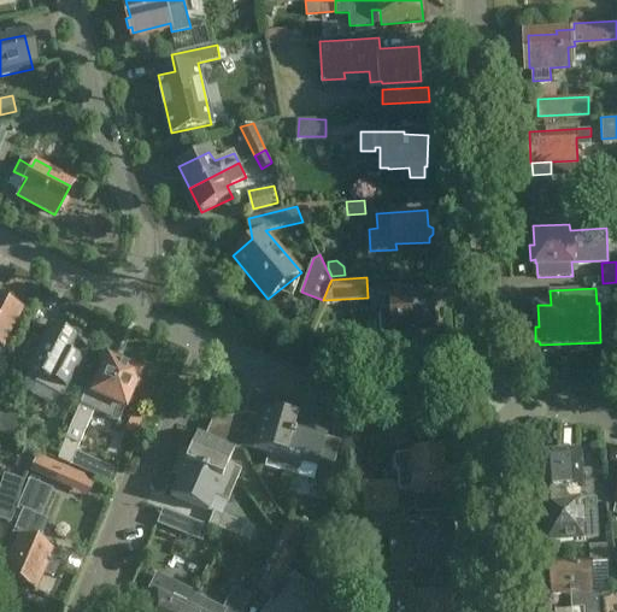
[(392,311),(393,330),(435,329),(434,323),(438,322),(438,313),(434,312),(433,296),(391,299),(389,295),(371,296),(371,312),(381,311),(392,311)]
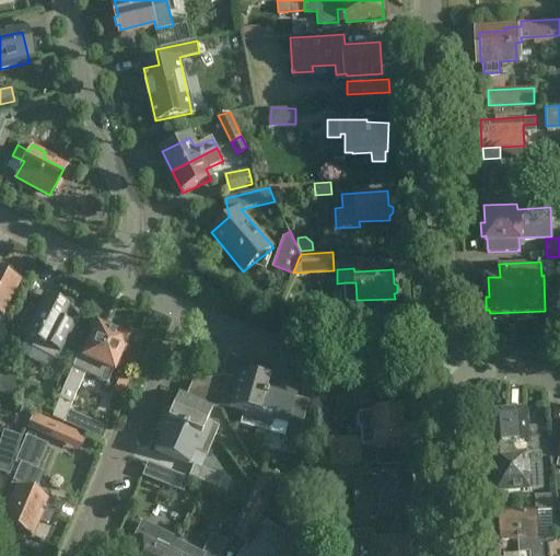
[(0,313),(2,314),(19,282),(15,281),(14,277),(9,274),(6,276),(0,273),(0,313)]
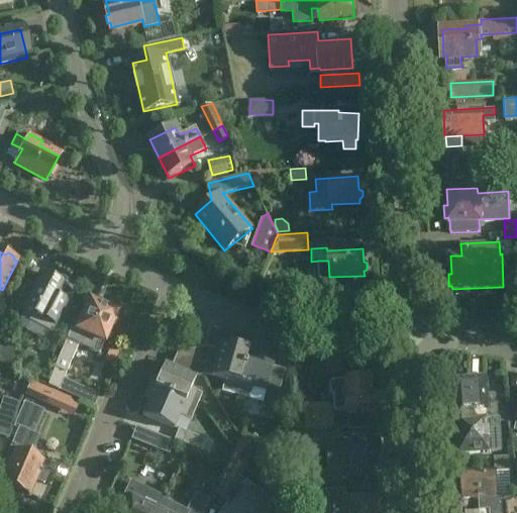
[(328,261),(319,261),(320,278),(329,277),(328,261)]
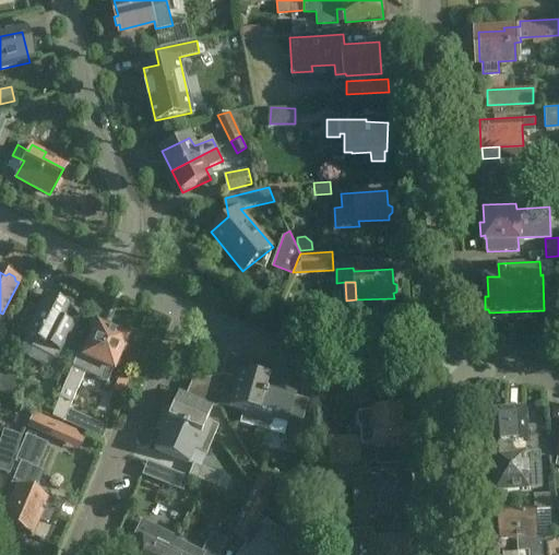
[(58,305),(44,297),(23,335),(37,343),(34,350),(55,361),(72,330),(63,325),(70,311),(67,310),(67,305),(62,303),(58,305)]
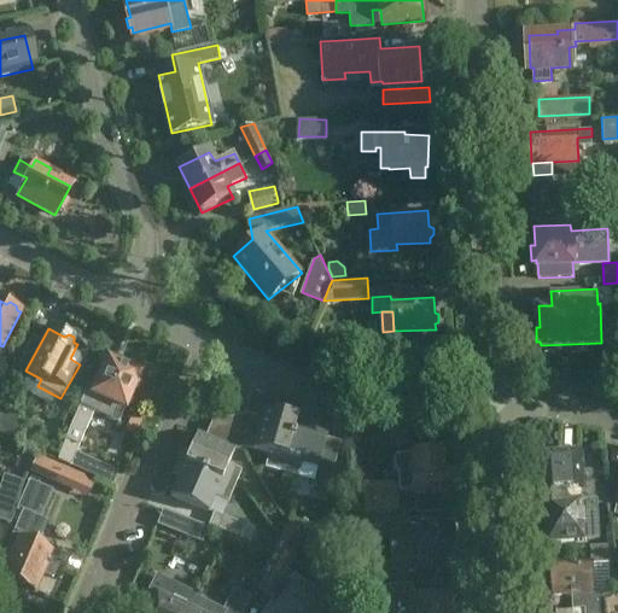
[(93,409),(116,419),(139,369),(106,355),(93,385),(87,383),(58,457),(71,463),(76,450),(93,409)]
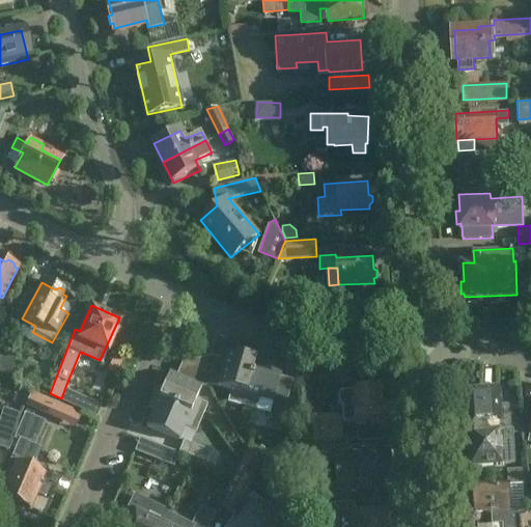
[(211,355),(194,359),(208,385),(216,385),(228,389),(225,399),(246,407),(246,406),(242,405),(255,353),(242,349),(240,355),(224,350),(221,359),(211,355)]
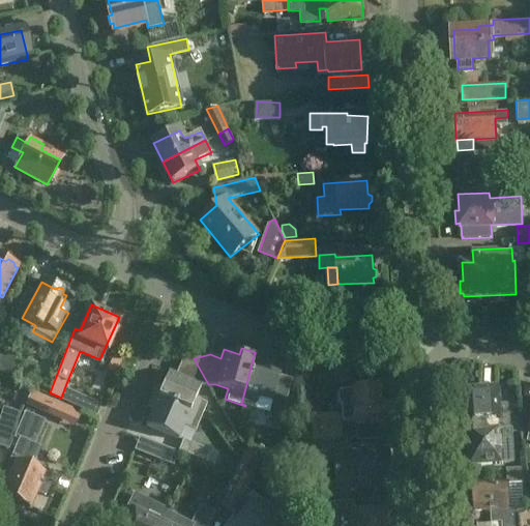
[(0,370),(12,375),(20,360),(0,350),(0,351),(0,370)]
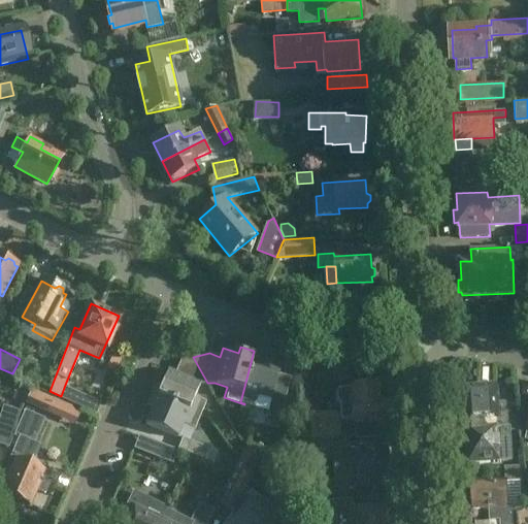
[(265,354),(254,351),(240,402),(244,403),(244,404),(252,406),(256,394),(270,399),(265,418),(276,422),(290,377),(276,372),(279,365),(263,360),(265,354)]
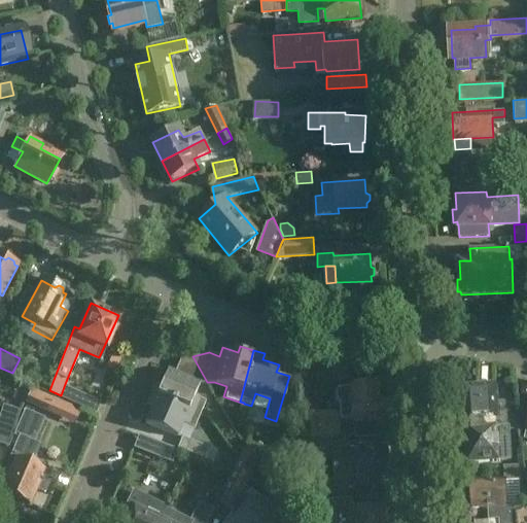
[(113,353),(107,365),(118,371),(120,368),(127,353),(124,351),(120,356),(113,353)]
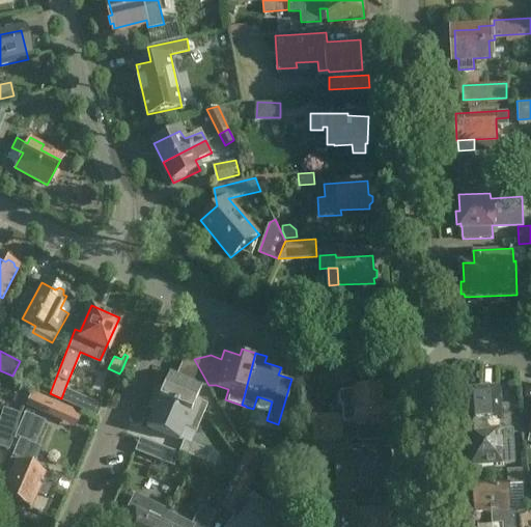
[(208,385),(194,359),(177,364),(174,375),(165,371),(159,388),(154,386),(150,397),(200,417),(204,405),(195,401),(200,386),(208,385)]
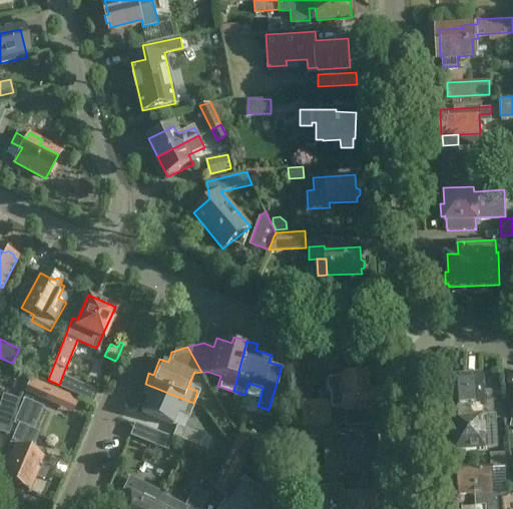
[(292,348),(289,362),(300,364),(303,350),(292,348)]
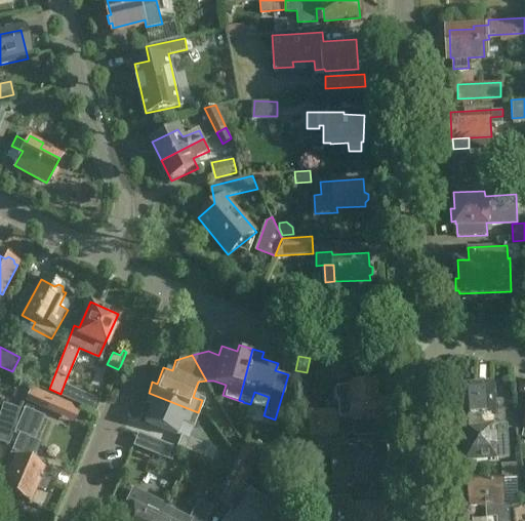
[(337,386),(334,388),(334,397),(337,400),(337,412),(350,412),(350,416),(377,415),(376,383),(349,384),(349,385),(341,385),(337,386)]
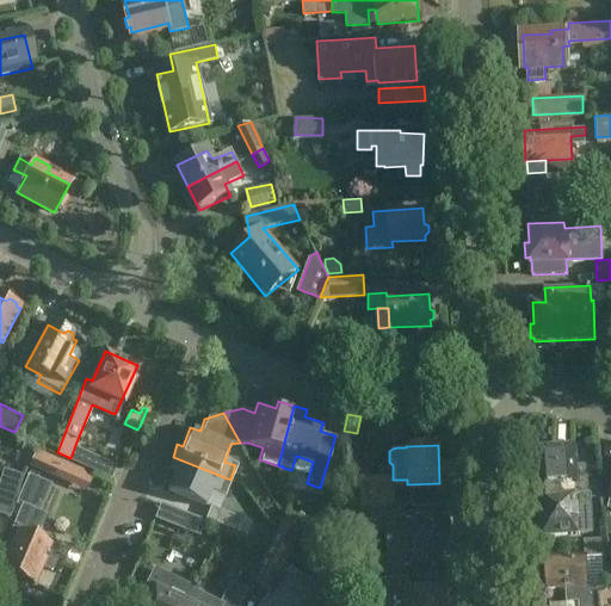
[(588,490),(587,476),(578,476),(575,446),(537,450),(541,494),(578,490),(578,492),(588,490)]
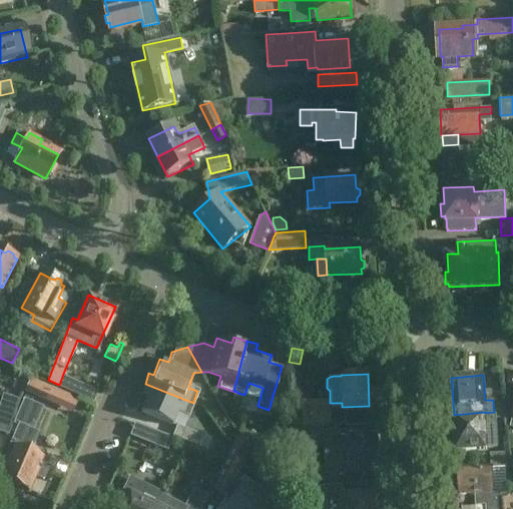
[(193,403),(145,384),(141,396),(144,397),(139,414),(173,425),(177,412),(189,416),(193,403)]
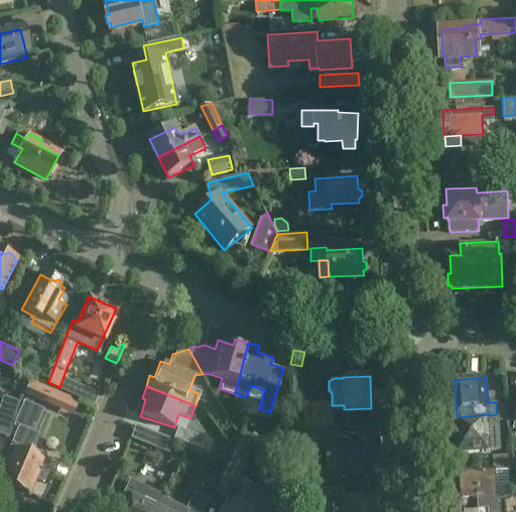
[(56,389),(51,402),(73,412),(79,400),(56,389)]
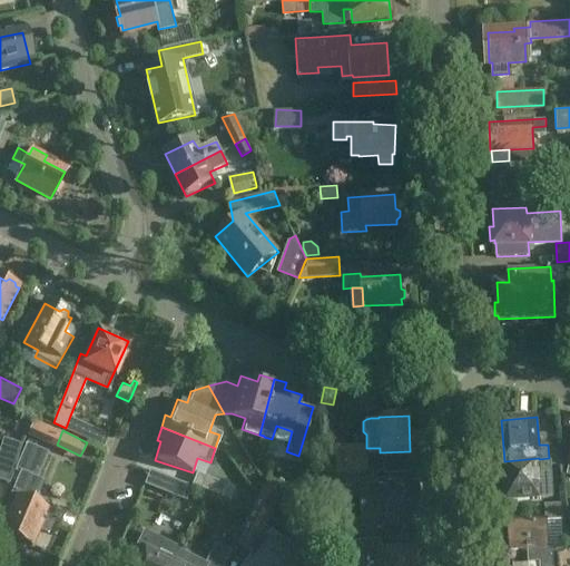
[(548,445),(559,443),(558,430),(547,431),(548,445)]
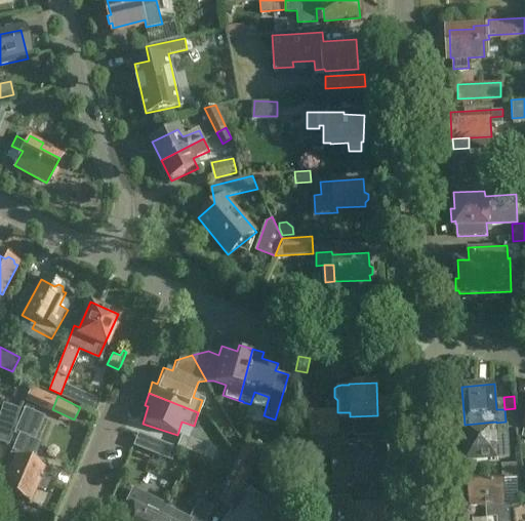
[(14,434),(25,407),(24,407),(6,401),(1,416),(0,421),(0,444),(9,447),(12,433),(14,434)]
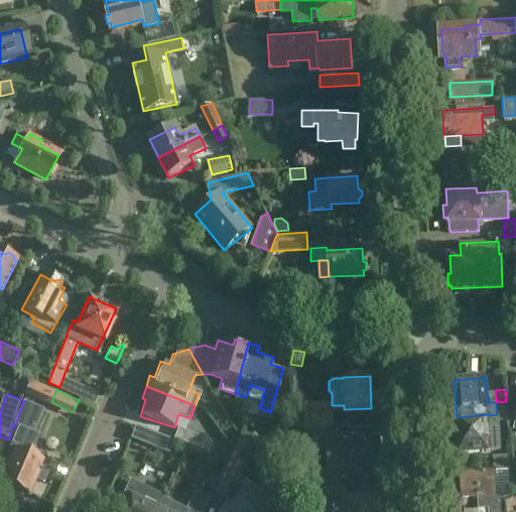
[(330,399),(301,401),(303,426),(331,424),(331,407),(330,399)]
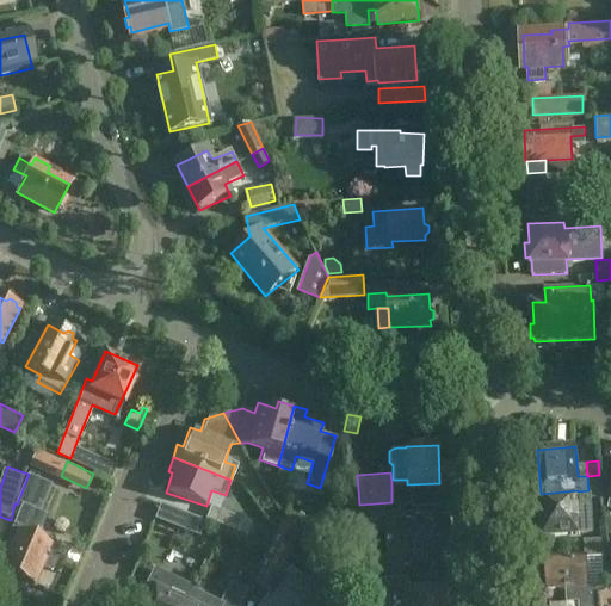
[(29,474),(17,505),(20,506),(4,545),(10,548),(1,569),(32,582),(41,563),(51,568),(59,551),(47,546),(48,544),(30,536),(50,484),(29,474)]
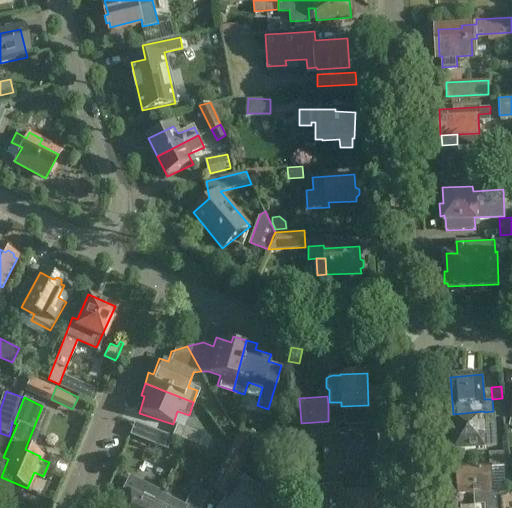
[(484,411),(453,414),(455,447),(486,445),(486,444),(497,444),(496,430),(485,430),(484,412),(484,411)]
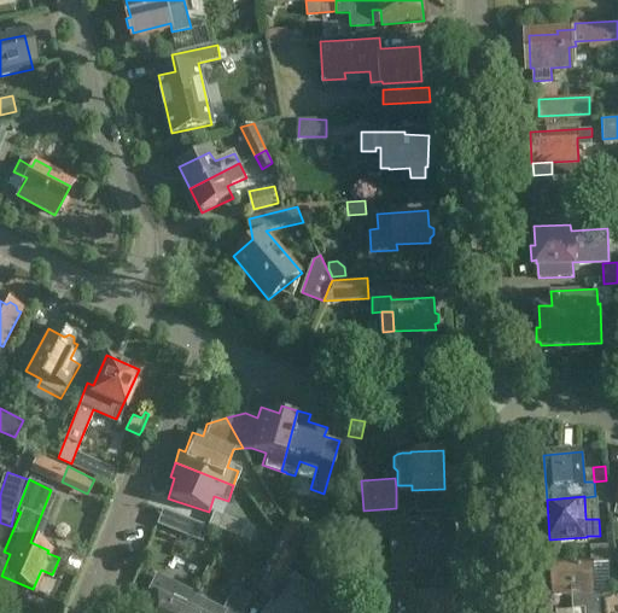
[(164,511),(158,524),(203,541),(208,527),(164,511)]
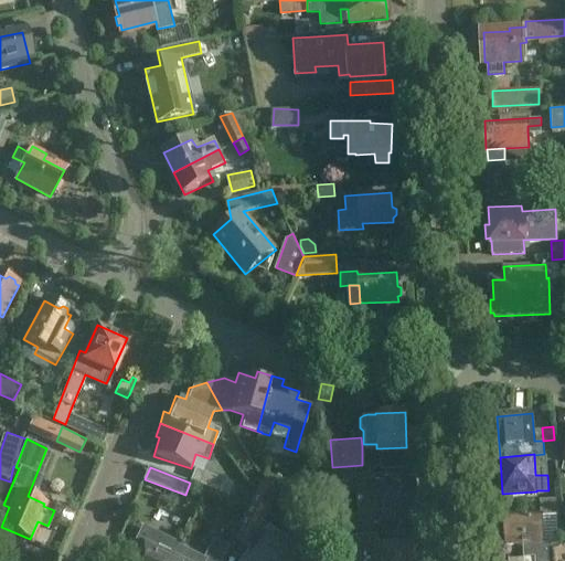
[(233,482),(195,467),(191,479),(228,494),(233,482)]
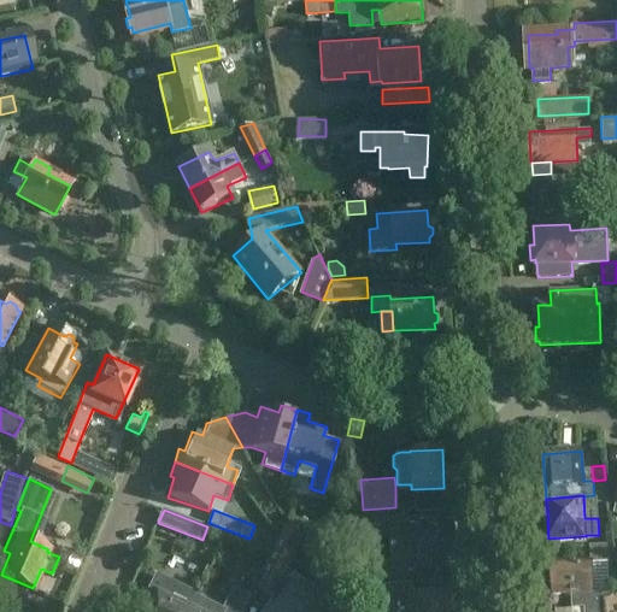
[(406,510),(371,512),(372,534),(392,533),(393,559),(393,568),(412,565),(452,563),(451,522),(406,525),(406,510)]
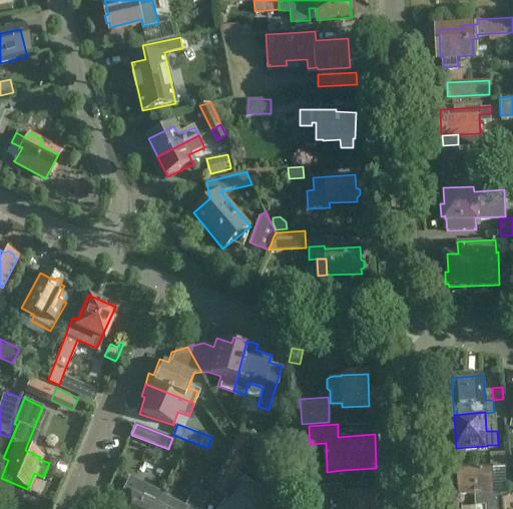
[(262,508),(272,495),(244,476),(236,470),(241,462),(252,439),(238,432),(227,456),(211,486),(226,494),(222,499),(215,508),(262,508)]
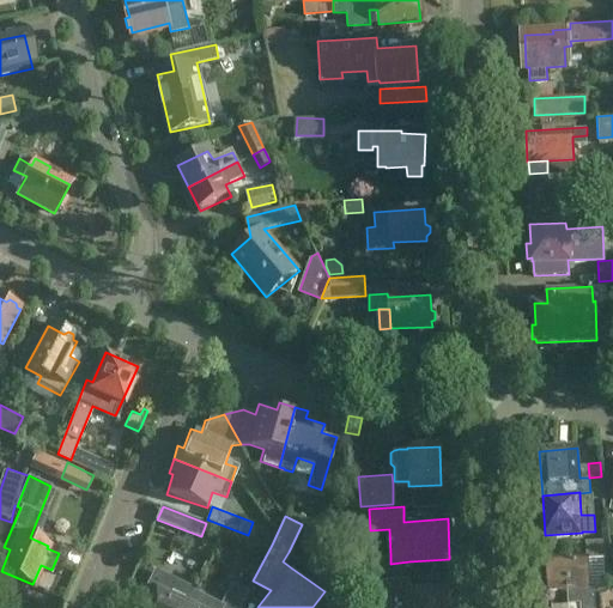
[(600,607),(599,588),(599,585),(590,587),(588,555),(550,557),(551,589),(568,588),(568,602),(581,602),(580,607),(600,607)]
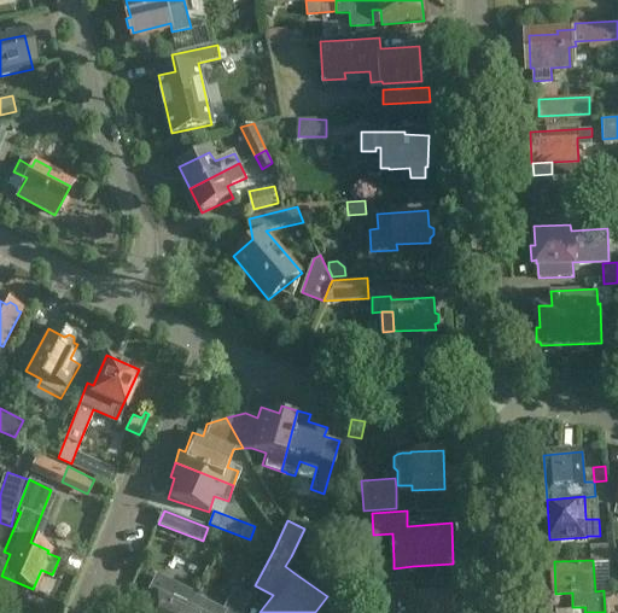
[(149,595),(140,612),(181,612),(193,591),(156,574),(147,594),(149,595)]
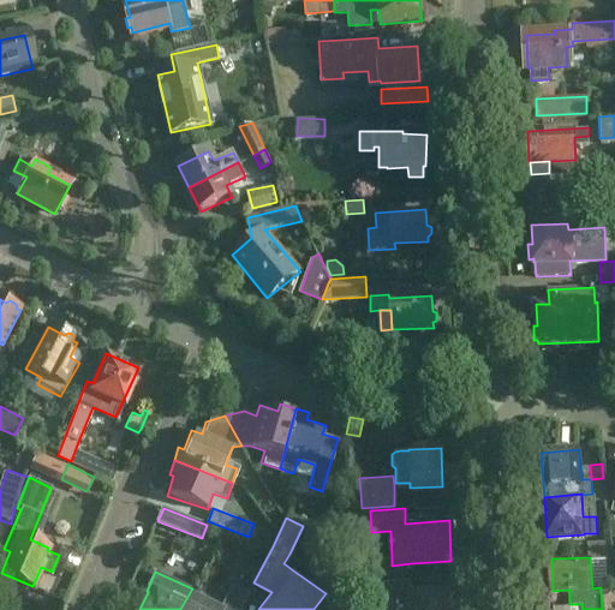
[(452,609),(453,609),(448,609),(447,593),(428,593),(427,591),(410,592),(408,579),(377,580),(378,602),(370,603),(370,609),(452,609)]
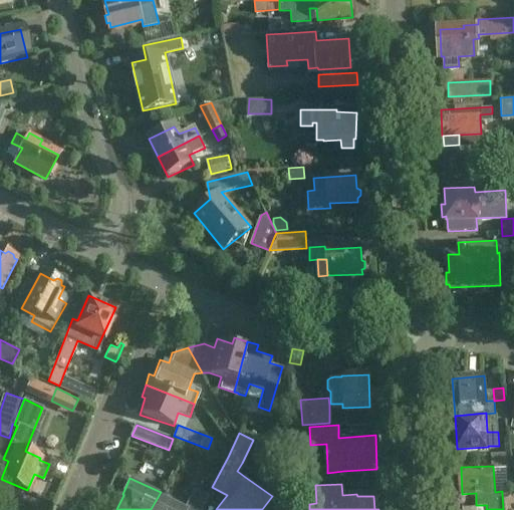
[(161,492),(151,509),(199,509),(208,494),(194,487),(185,505),(176,501),(161,492)]
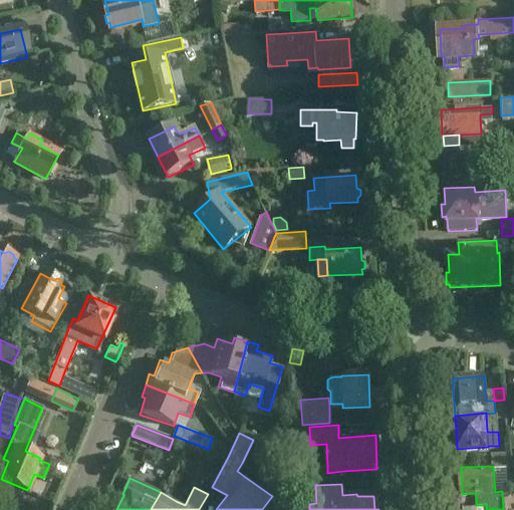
[(513,509),(513,491),(502,493),(503,509),(513,509)]
